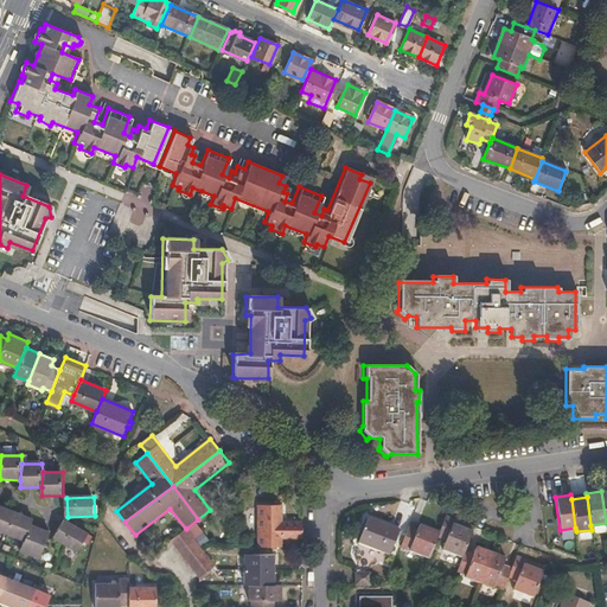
[(38,557),(48,531),(30,524),(32,518),(0,505),(0,529),(24,538),(19,550),(38,557)]
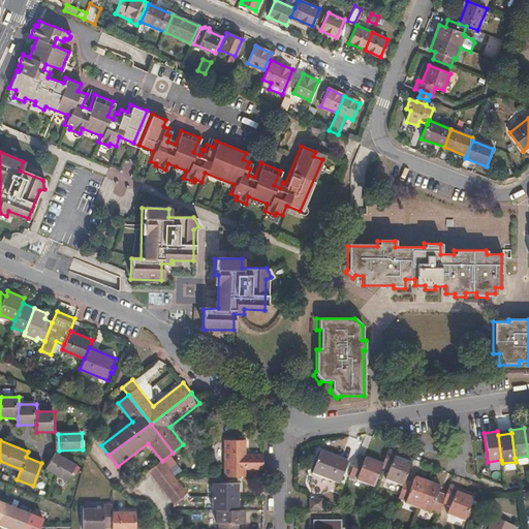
[(262,470),(262,456),(245,456),(245,441),(225,440),(224,476),(245,476),(245,470),(262,470)]
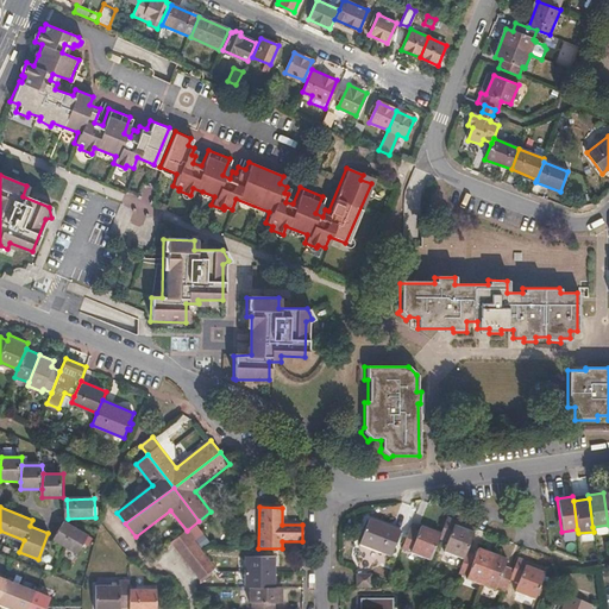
[(468,552),(473,533),(454,526),(456,521),(446,518),(440,534),(439,539),(449,542),(445,552),(464,559),(468,552)]
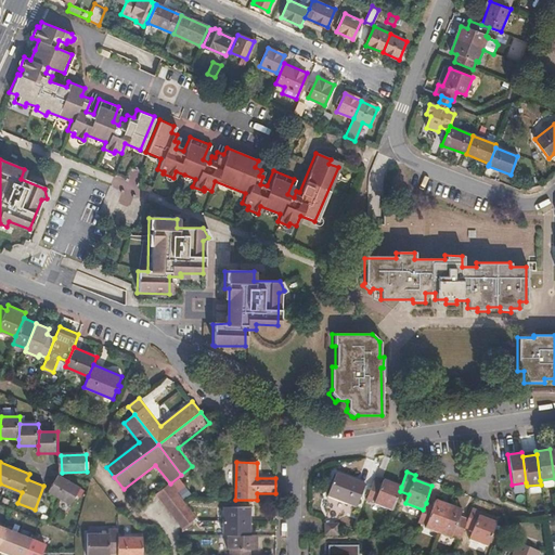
[(72,503),(82,487),(61,474),(51,490),(72,503)]
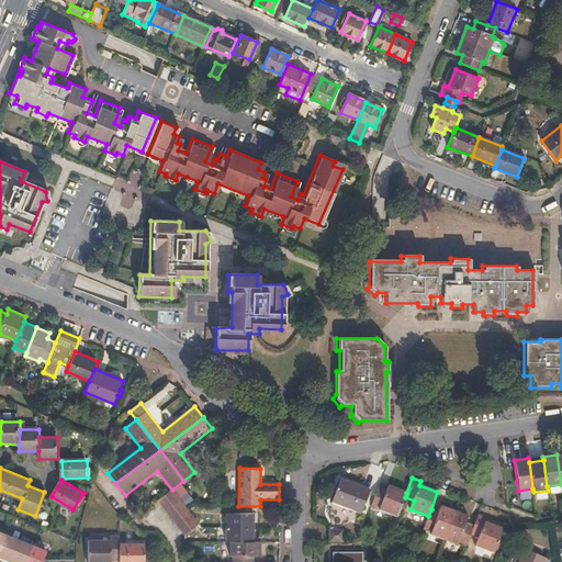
[(361,513),(370,491),(340,480),(332,502),(361,513)]
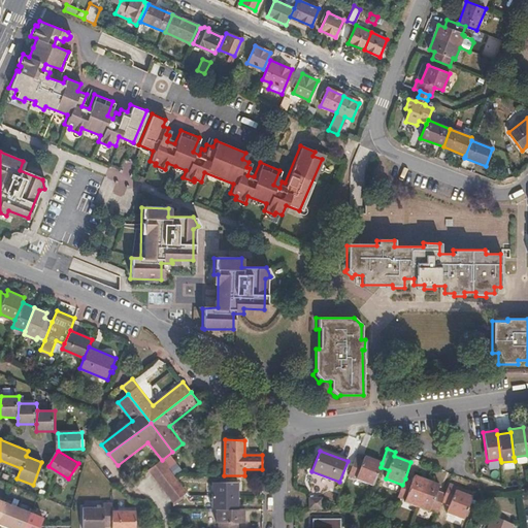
[(373,485),(381,467),(382,463),(365,457),(363,460),(356,458),(349,476),(373,485)]
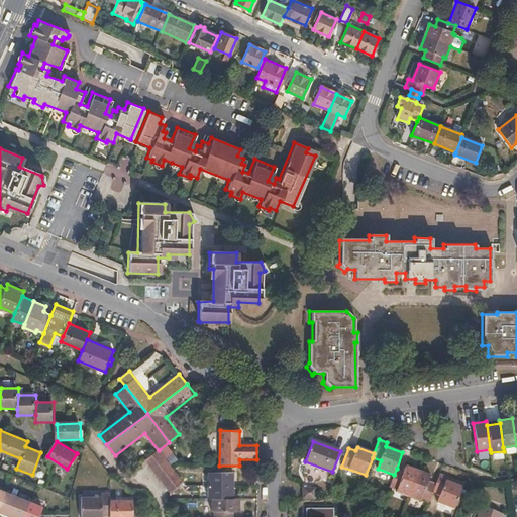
[(148,467),(163,456),(159,450),(144,461),(148,467)]
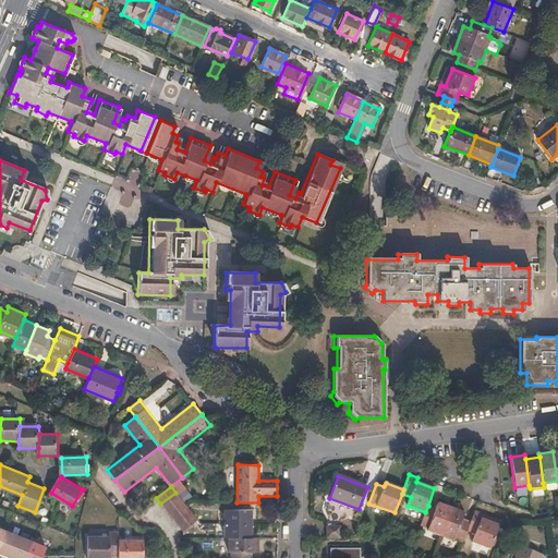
[(166,510),(180,499),(176,493),(160,504),(166,510)]
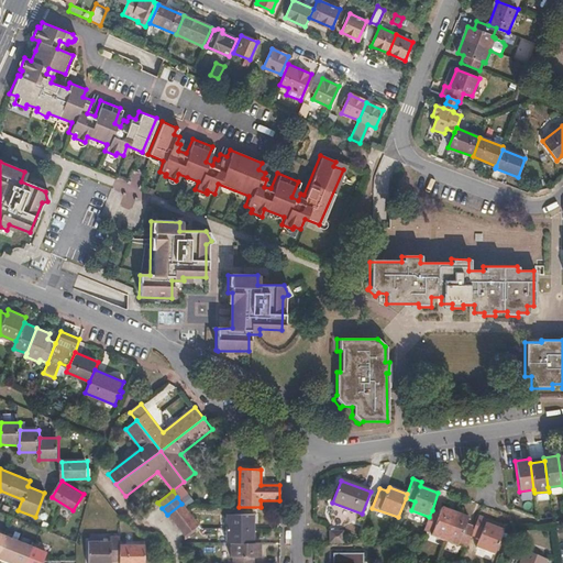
[(173,521),(187,510),(181,504),(167,515),(173,521)]
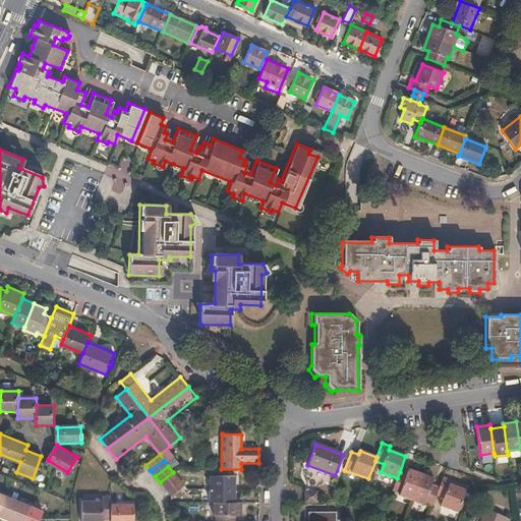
[(411,501),(421,473),(409,469),(406,474),(400,472),(397,478),(393,490),(400,494),(399,496),(411,501)]
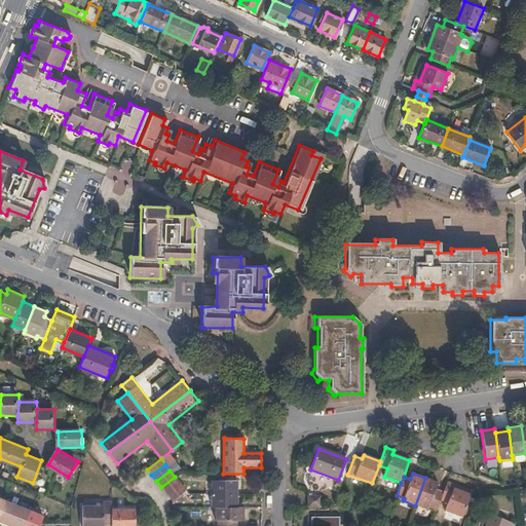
[(166,494),(180,484),(175,477),(161,487),(166,494)]
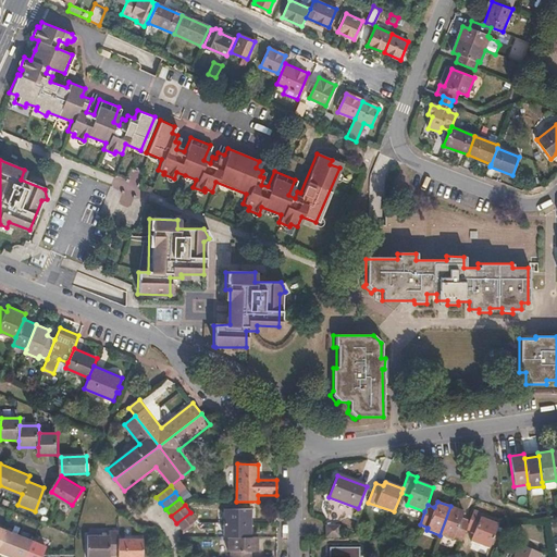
[(466,530),(469,521),(461,518),(463,511),(450,506),(440,535),(453,541),(454,537),(461,541),(466,530)]
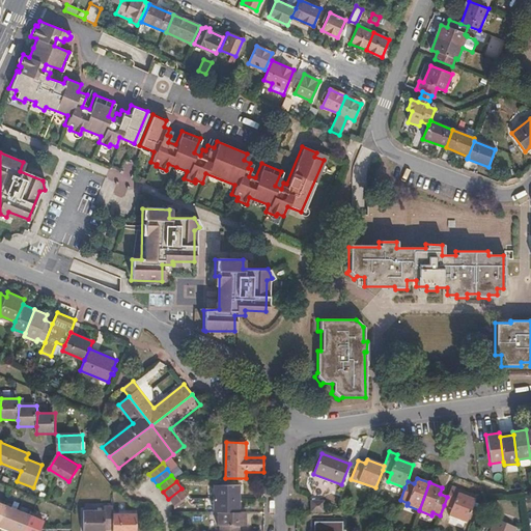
[(239,499),(239,485),(213,485),(213,499),(239,499)]
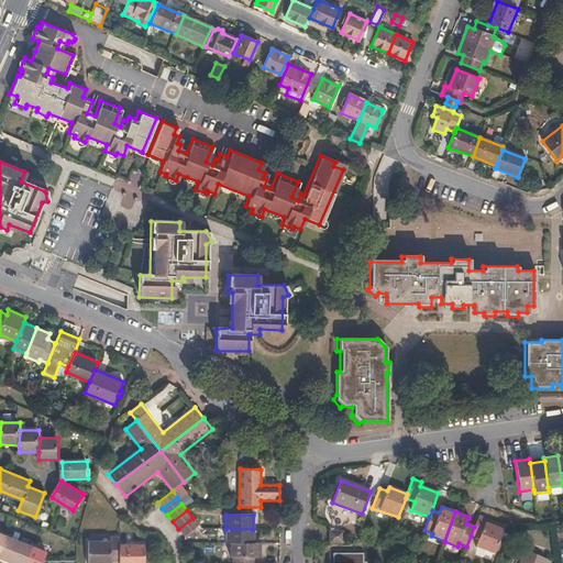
[(494,554),(504,530),(485,523),(487,519),(478,516),(474,527),(471,536),(479,539),(476,548),(494,554)]
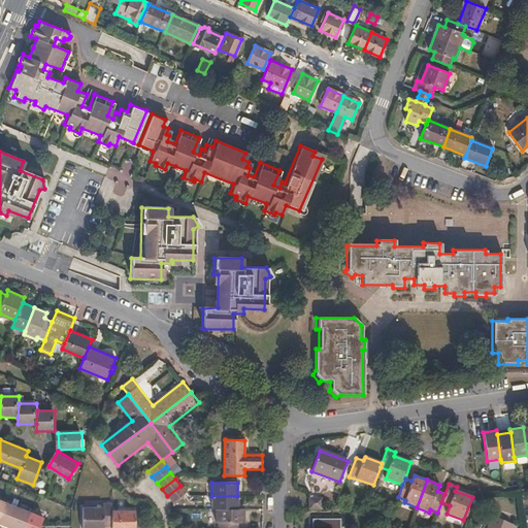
[(172,502),(186,493),(180,486),(167,496),(172,502)]
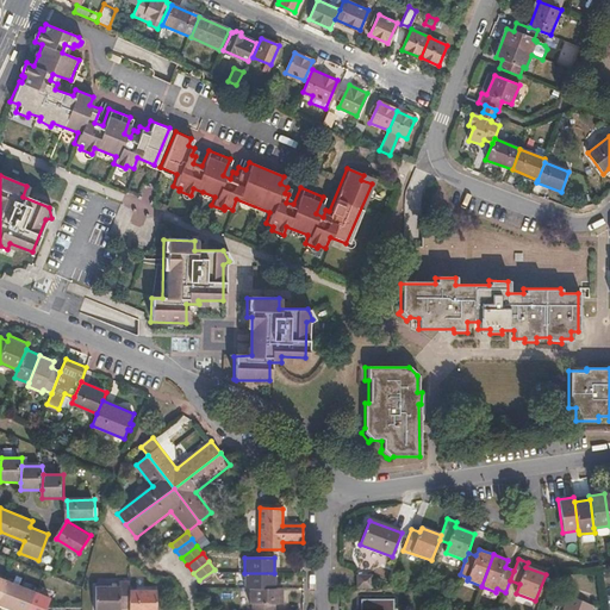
[(274,587),(274,573),(244,573),(244,587),(249,587),(274,587)]
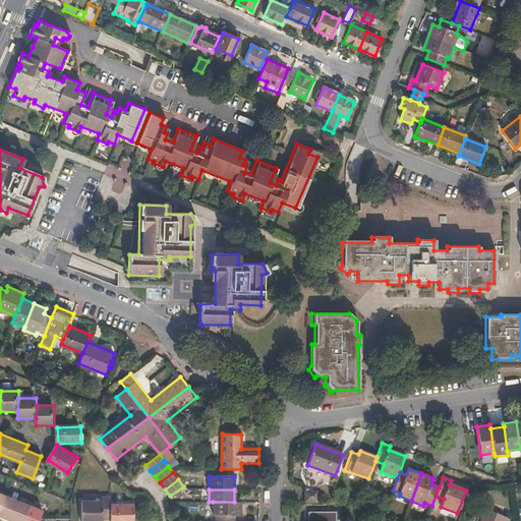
[(317,502),(317,491),(306,491),(306,502),(317,502)]
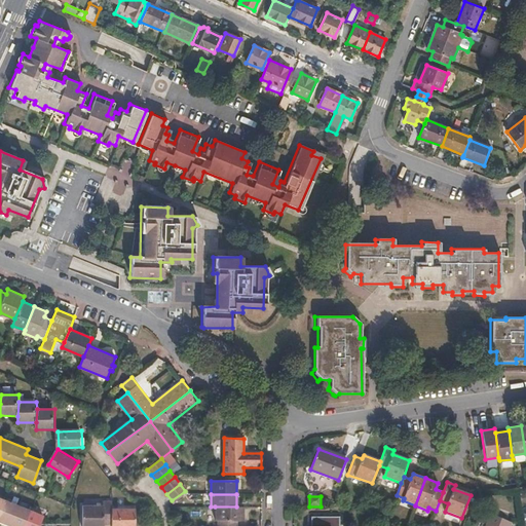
[(110,525),(110,510),(110,501),(101,501),(101,506),(80,506),(80,525),(101,525),(102,525),(110,525)]
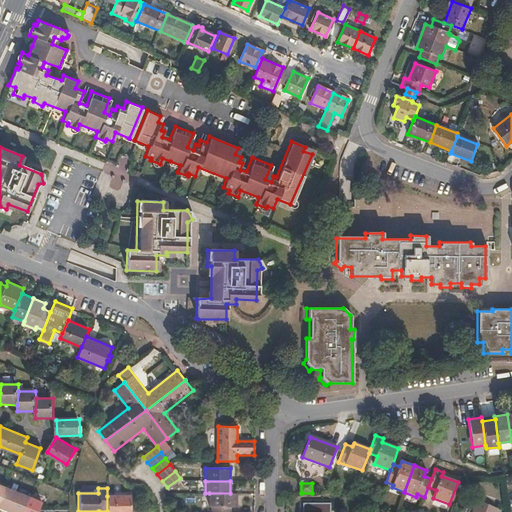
[(0,510),(4,511),(8,511),(15,494),(3,489),(0,496),(0,510)]
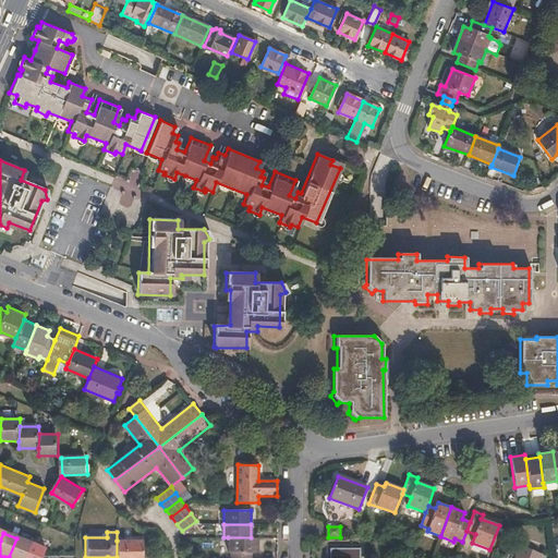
[(257,553),(257,538),(251,537),(228,537),(228,553),(230,553),(229,557),(251,557),(251,553),(257,553)]
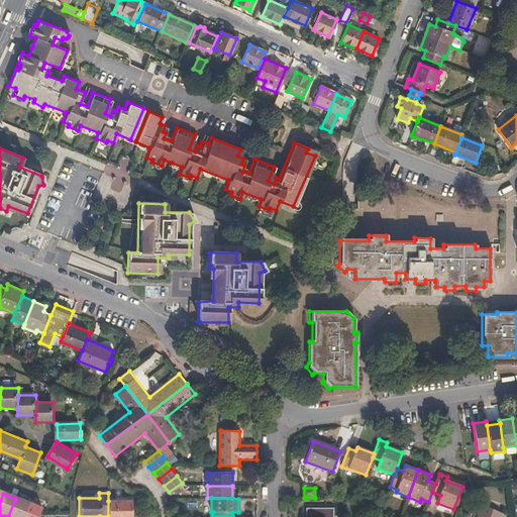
[(23,516),(29,504),(15,499),(8,516),(23,516)]
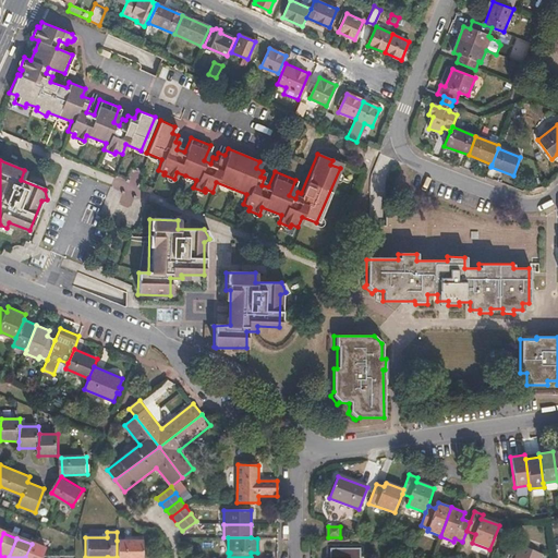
[(141,557),(141,541),(117,541),(117,557),(141,557)]
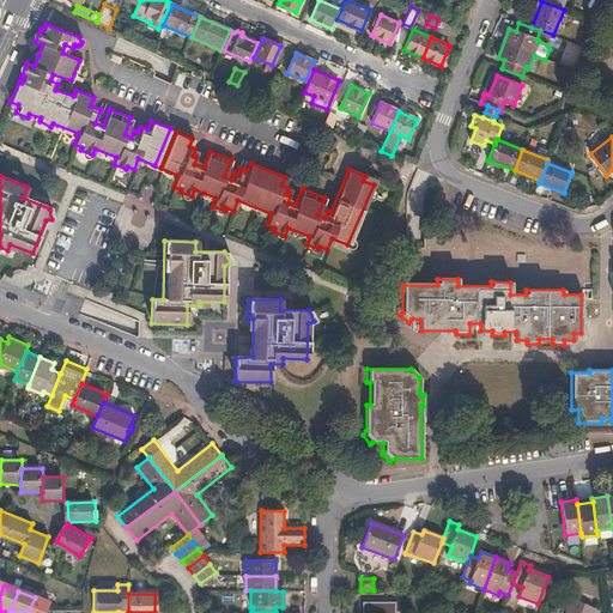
[(46,612),(49,604),(35,598),(28,612),(46,612)]
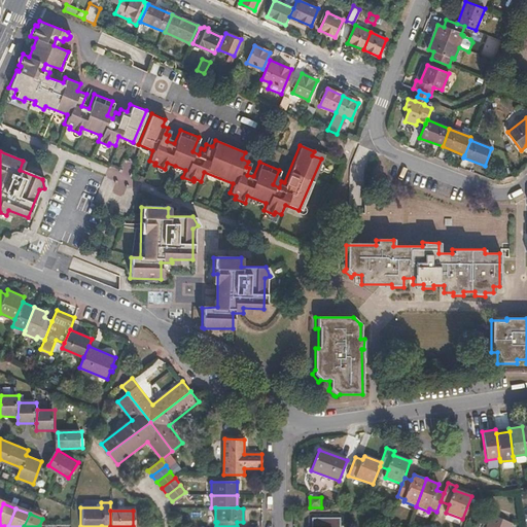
[(512,526),(513,524),(491,516),(486,526),(512,526)]
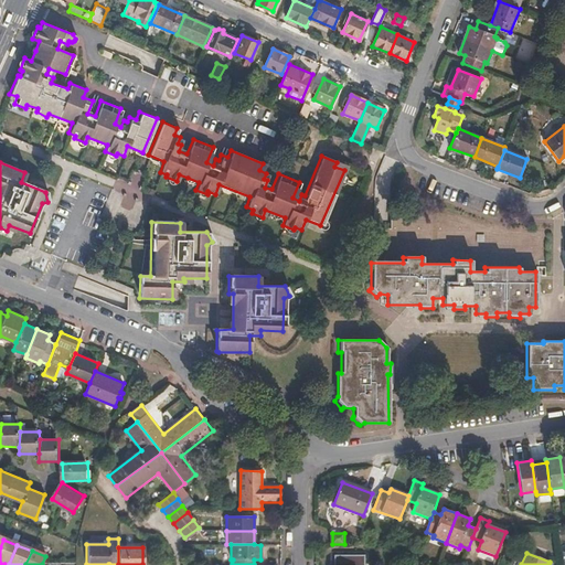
[(336,555),(334,564),(365,564),(365,555),(336,555)]
